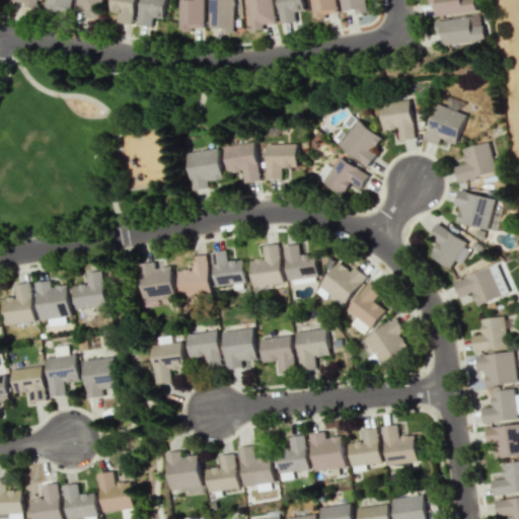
[(45,0),(44,9),(48,9),(47,11),(56,12),(56,9),(70,11),(71,0),(45,0)]
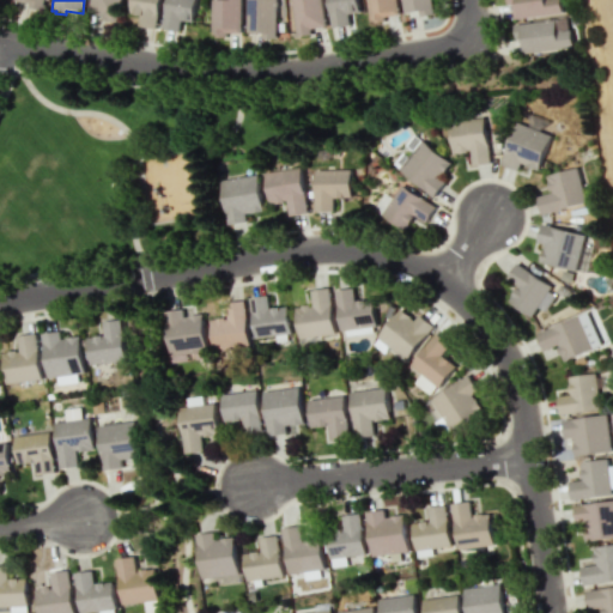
[(89,0),(87,12),(102,14),(102,19),(108,20),(109,19),(117,22),(120,0),(89,0)]
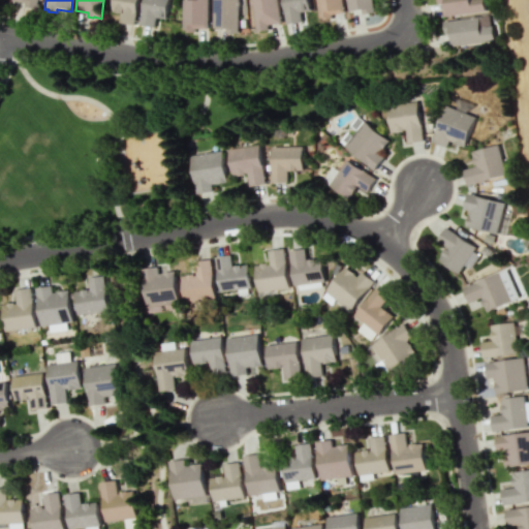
[(137,0),(134,25),(119,22),(120,13),(115,12),(115,11),(111,10),(112,0),(137,0)]
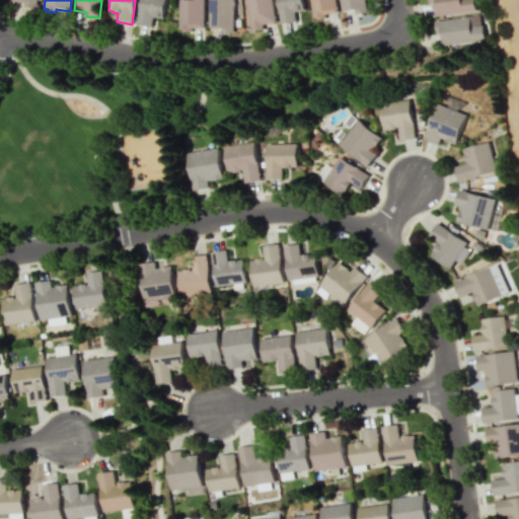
[(140,0),(137,23),(152,26),(153,16),(163,18),(165,0),(140,0)]
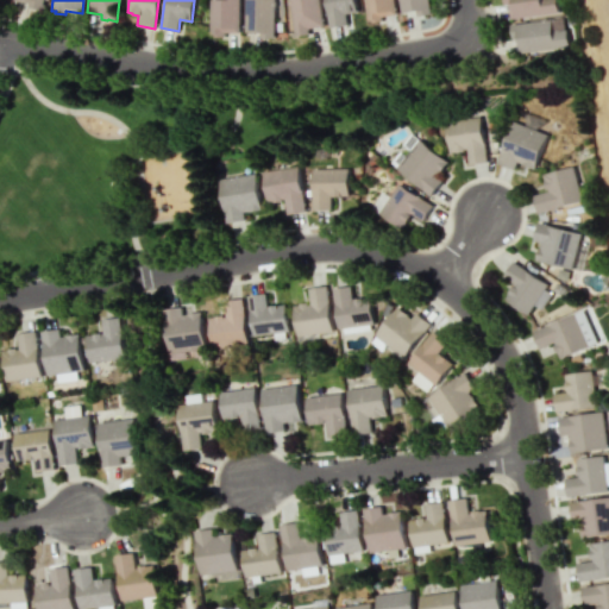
[(209,0),(209,35),(214,35),(214,37),(225,37),(225,32),(240,32),(240,0),(209,0)]
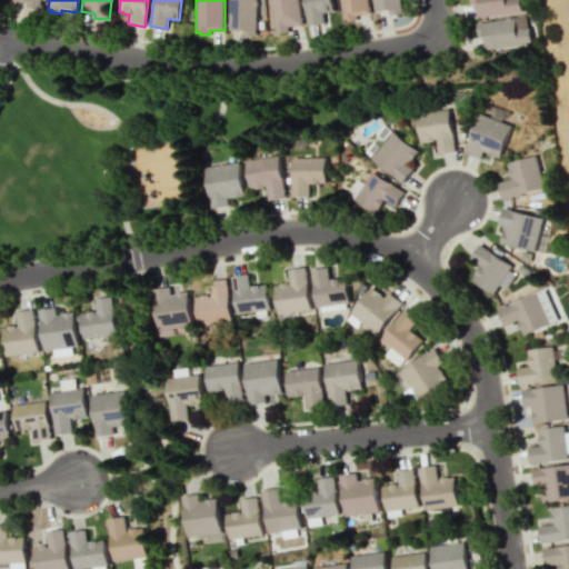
[(229,0),(229,30),(243,30),(243,36),(257,36),(257,0),(229,0)]
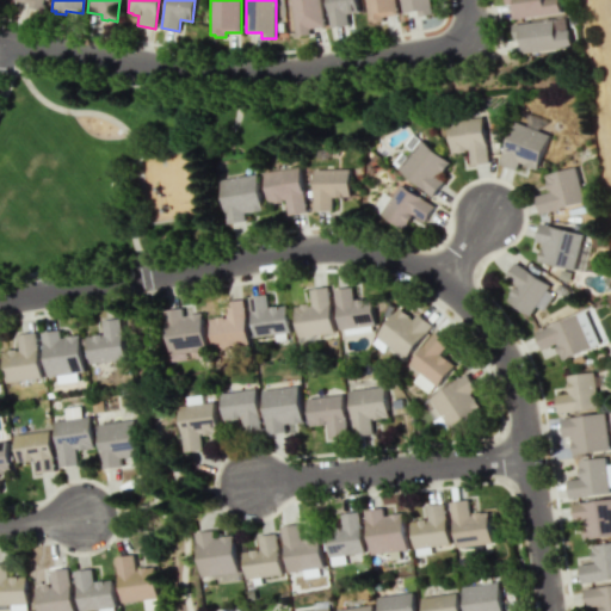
[(290,0),(297,36),(312,34),(310,28),(325,25),(320,0),(290,0)]
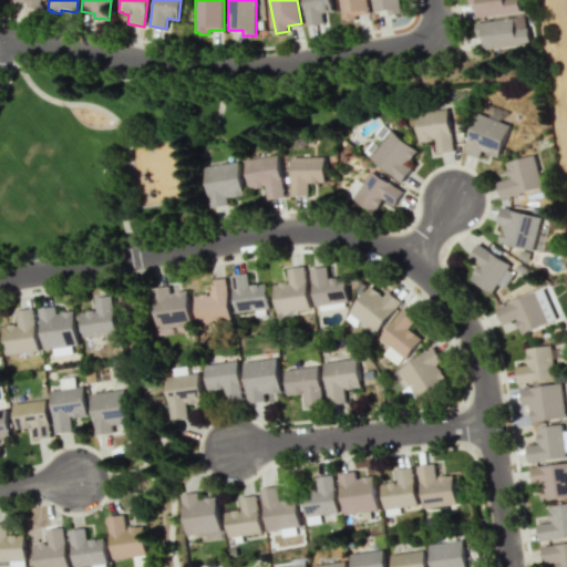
[(302,0),(307,26),(323,23),(322,12),(332,11),(330,0),(302,0)]
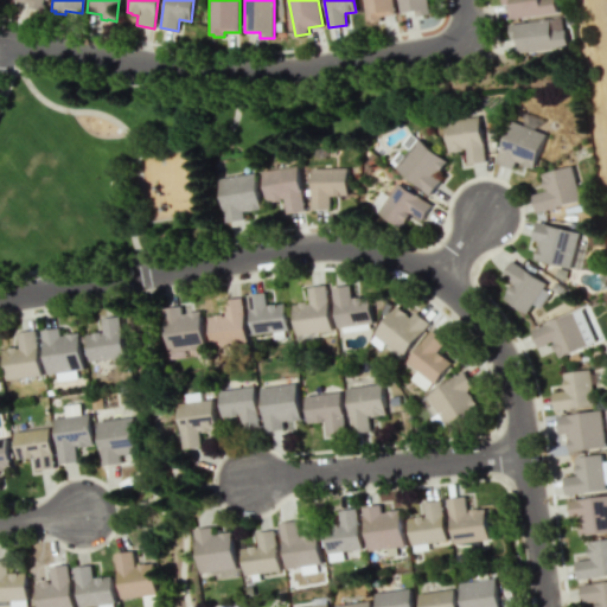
[(370,20),(370,23),(381,20),(381,16),(395,13),(393,0),(363,0),(366,20),(370,20)]
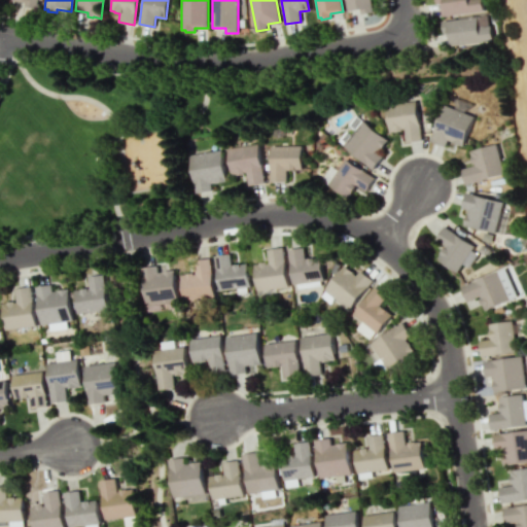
[(346,0),(348,11),(360,9),(361,14),(374,12),(371,0),(346,0)]
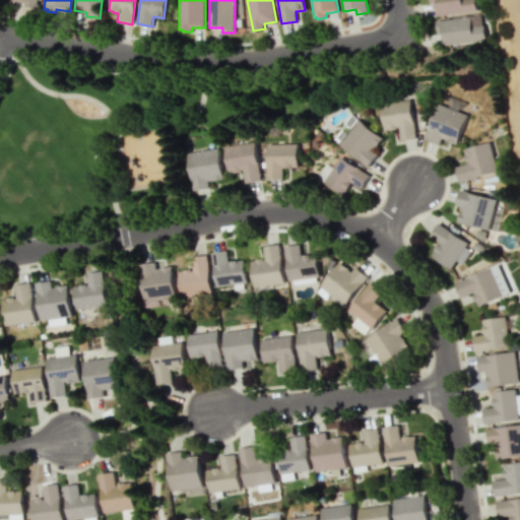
[(474,0),(476,10),(436,16),(435,3),(431,3),(430,0),(474,0)]
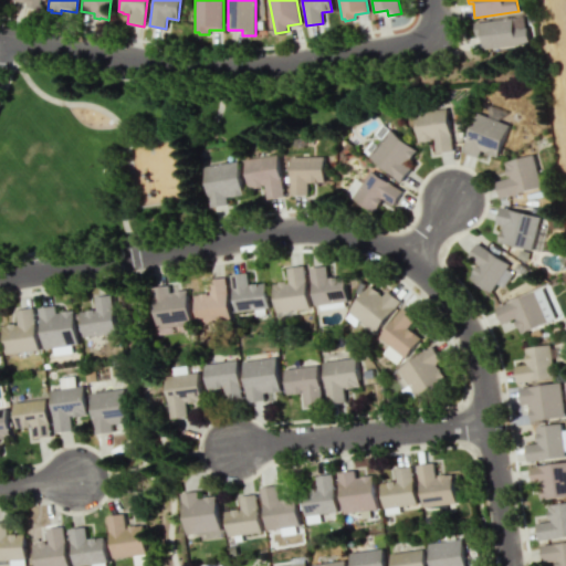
[(474,22),(477,35),(482,34),(484,49),(528,43),(526,27),(519,28),(519,27),(514,28),(513,18),(509,18),(509,17),(503,18),(503,19),(474,22)]
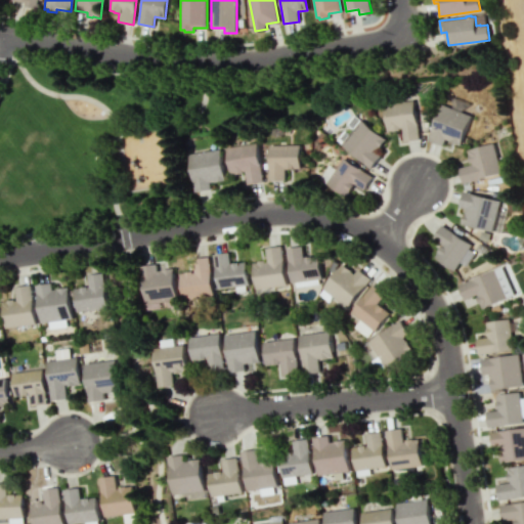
[(384,103),(387,131),(402,129),(403,141),(419,139),(415,100),(384,103)]
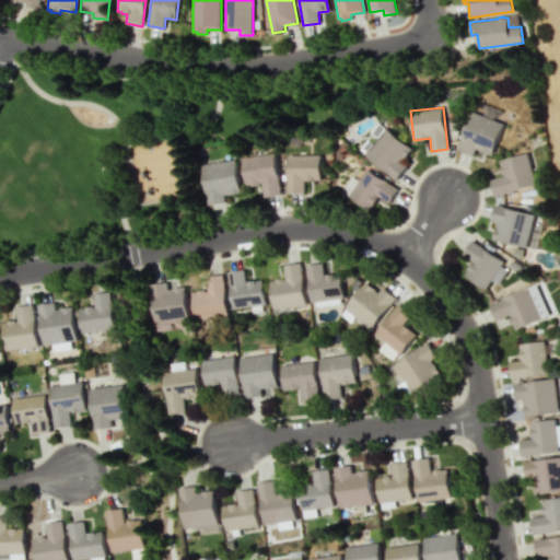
[(474,155),(475,150),(493,154),(502,121),(469,113),(458,151),(474,155)]
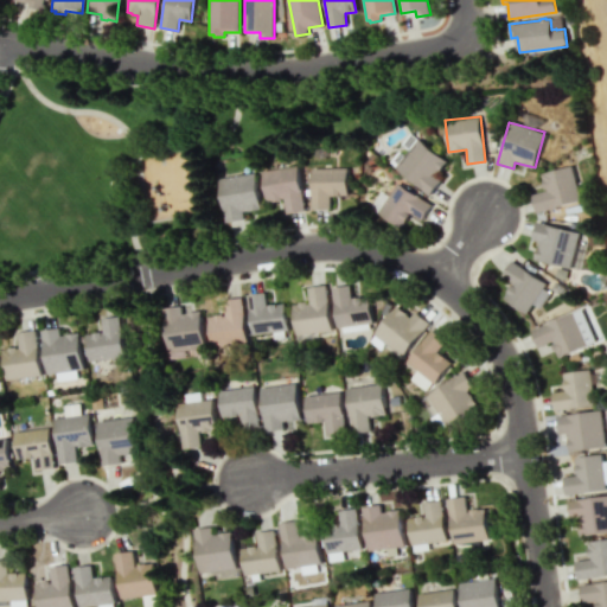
[(397,171),(430,195),(440,180),(434,177),(446,160),(415,138),(407,148),(410,152),(397,171)]
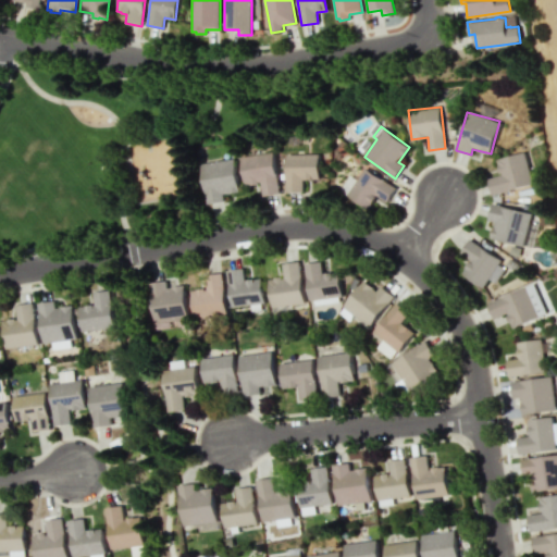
[(240,157),(272,152),(280,194),(262,196),(260,182),(258,182),(258,184),(250,185),(245,186),(240,157)]
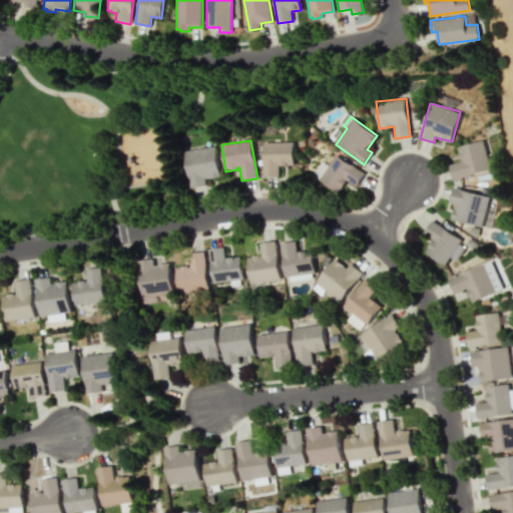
[(452,178),(489,171),(483,140),(457,145),(460,161),(450,163),(452,178)]
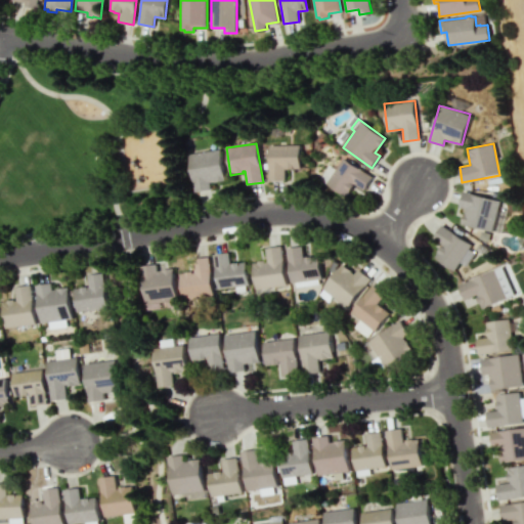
[(286,169),(287,169),(294,169),(300,168),(300,145),(269,145),(269,181),(286,180),(286,169)]
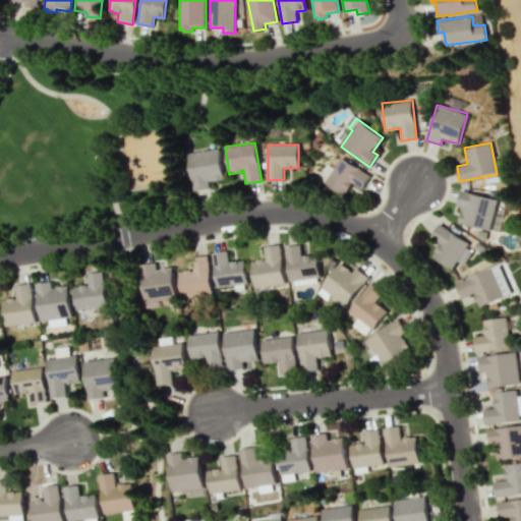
[(187,154),(193,191),(210,188),(209,181),(213,180),(213,181),(224,180),(219,148),(187,154)]
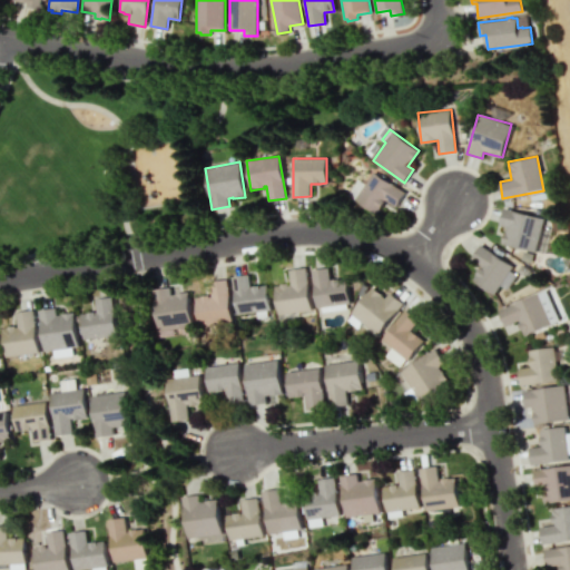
[(374,172),(355,200),(377,214),(381,208),(382,208),(385,202),(386,199),(397,207),(406,193),(374,172)]
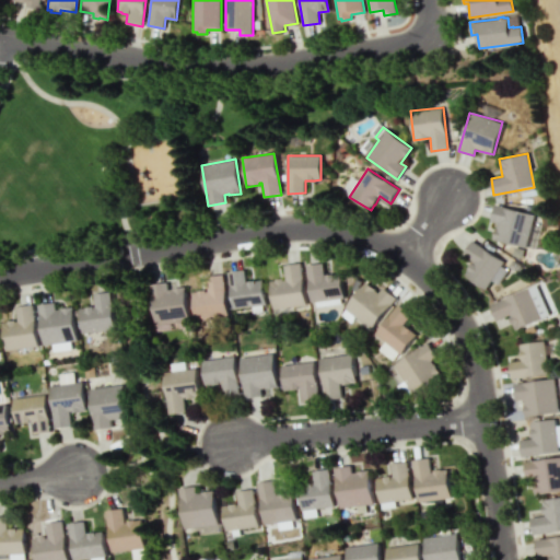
[(493,241),(526,247),(534,213),(494,206),(490,222),(497,223),(493,241)]
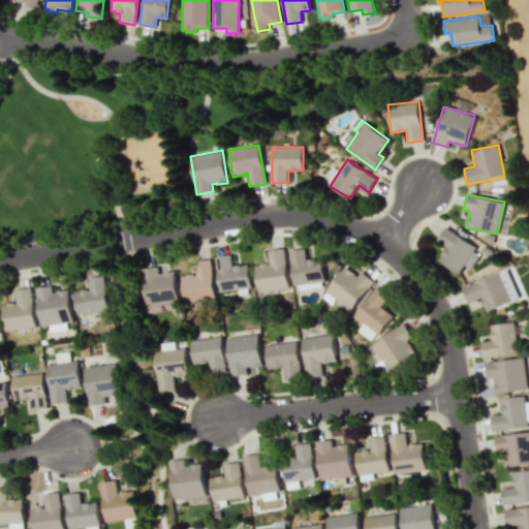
[(438,260),(460,273),(476,246),(445,227),(437,241),(446,247),(438,260)]
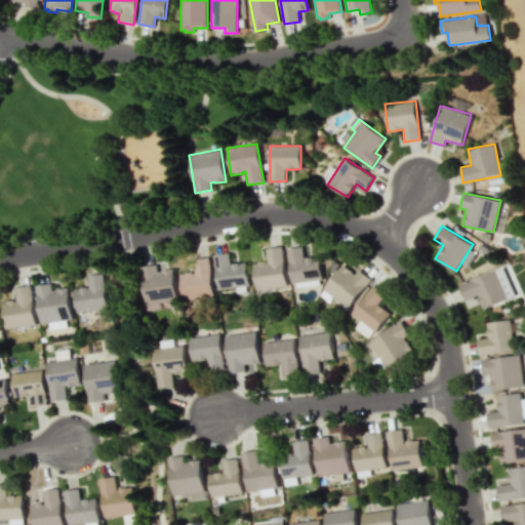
[(322,279),(319,256),(304,258),(303,246),(286,248),(291,283),(322,279)]
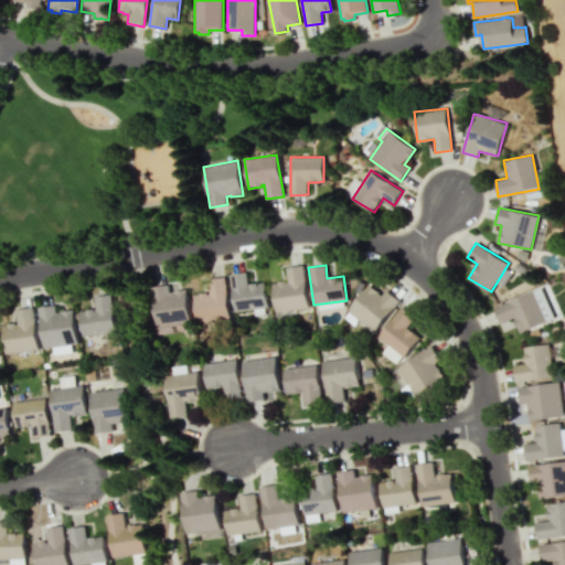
[(274,310),(307,309),(305,266),(286,267),(287,281),(273,281),(274,310)]
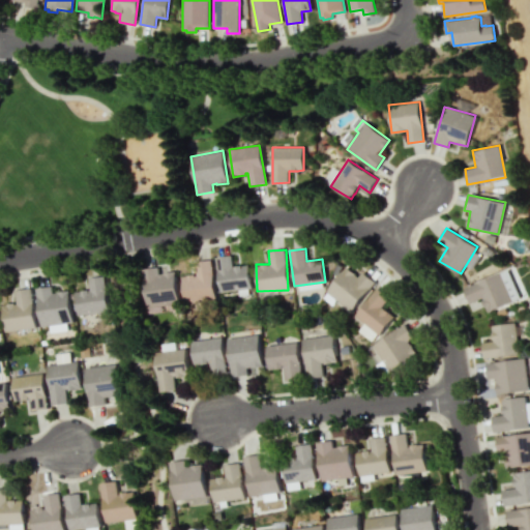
[(219,292),(238,290),(239,296),(251,295),(248,265),(232,266),(231,256),(216,257),(219,292)]
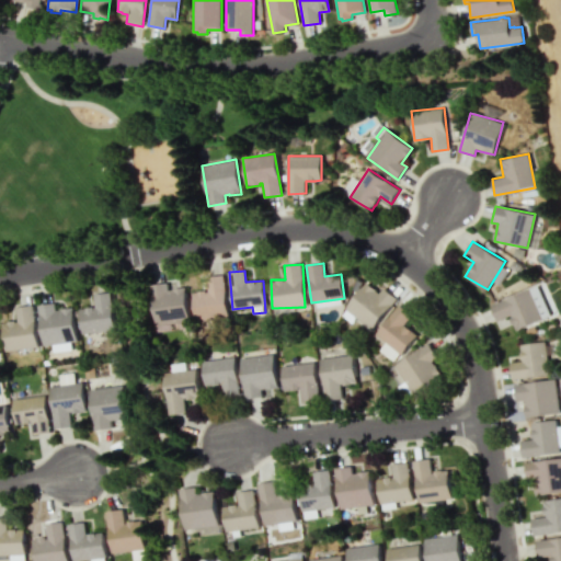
[(228,315),(224,275),(206,277),(207,290),(192,293),(195,319),(228,315)]
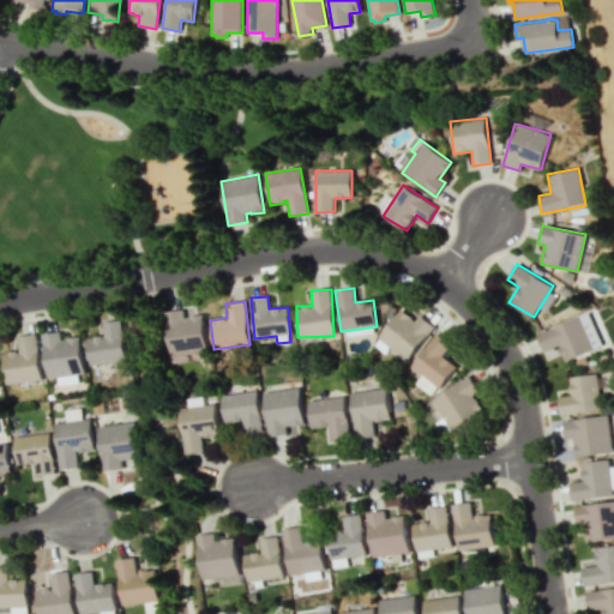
[(419,315),(416,319),(399,308),(378,341),(409,361),(433,325),(419,315)]
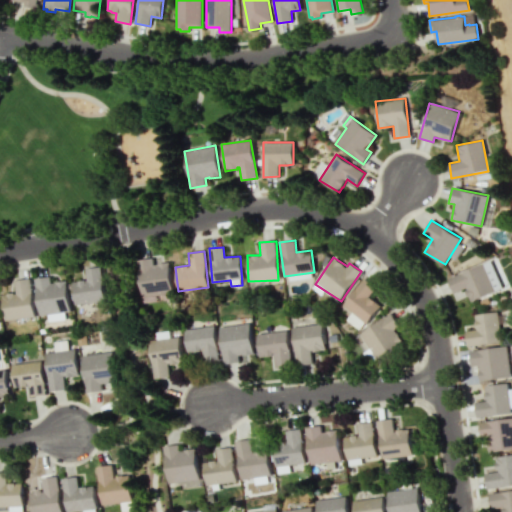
[(170,262),(153,263),(153,258),(139,259),(142,302),(158,301),(157,292),(172,291),(170,262)]
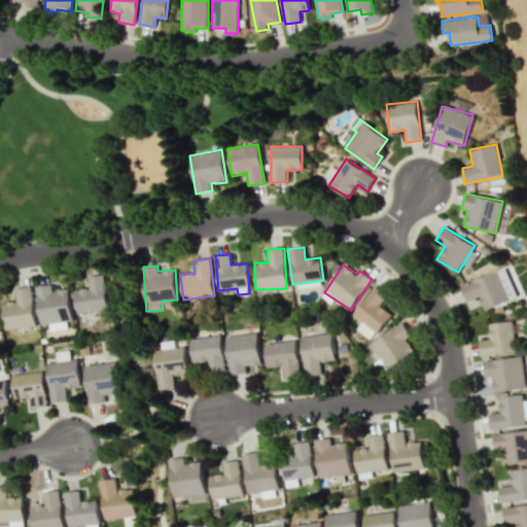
[(508,301),(497,271),(460,286),(466,302),(479,296),(484,310),(508,301)]
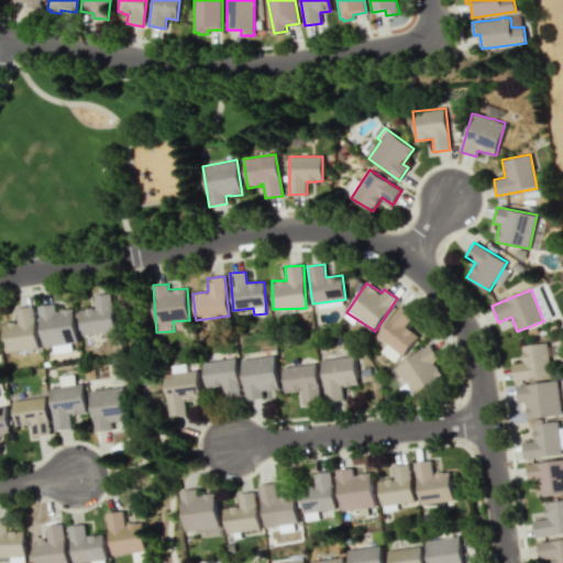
[(94,295),(96,308),(79,309),(81,334),(116,331),(111,293),(94,295)]
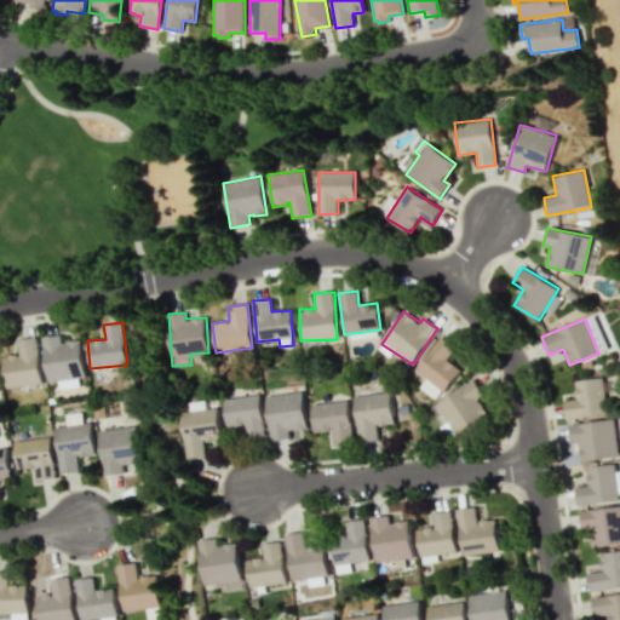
[(46,382),(57,380),(58,389),(79,386),(78,378),(85,378),(81,340),(62,342),(61,336),(42,337),(46,382)]
